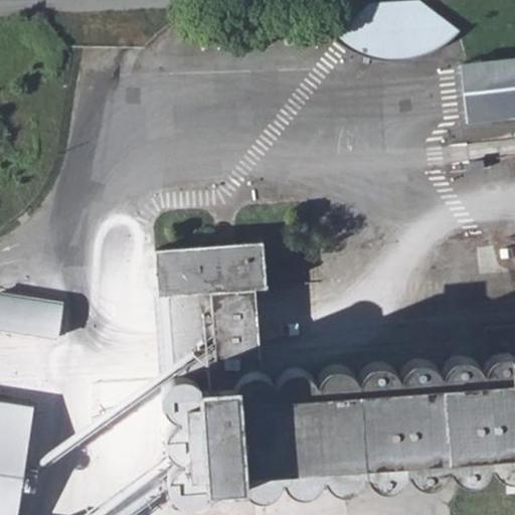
[(333,39),(350,50),(370,11),(420,8),(447,44),(462,30),(420,0),(407,0),(370,2),(333,39)]
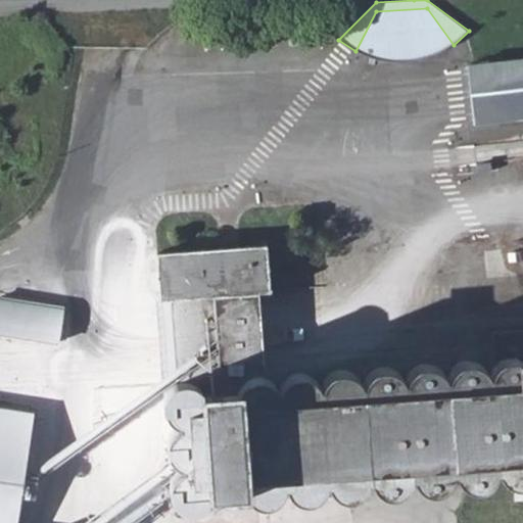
[(376,11),(355,51),(365,55),(375,58),(384,60),(395,61),(405,61),(415,60),(425,57),(435,54),(444,50),(454,45),(427,8),(376,11)]
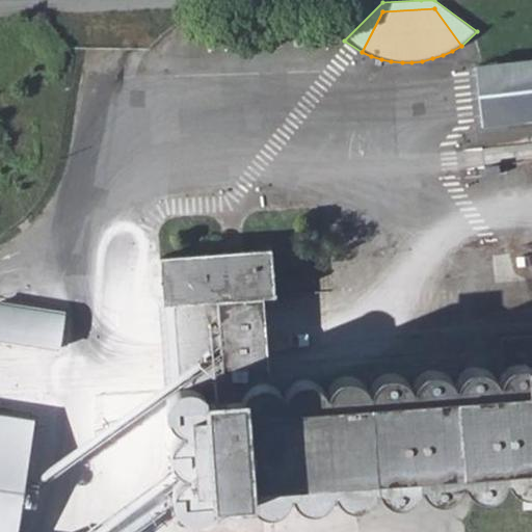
[(531,59),(476,65),(482,126),(531,120),(531,59)]
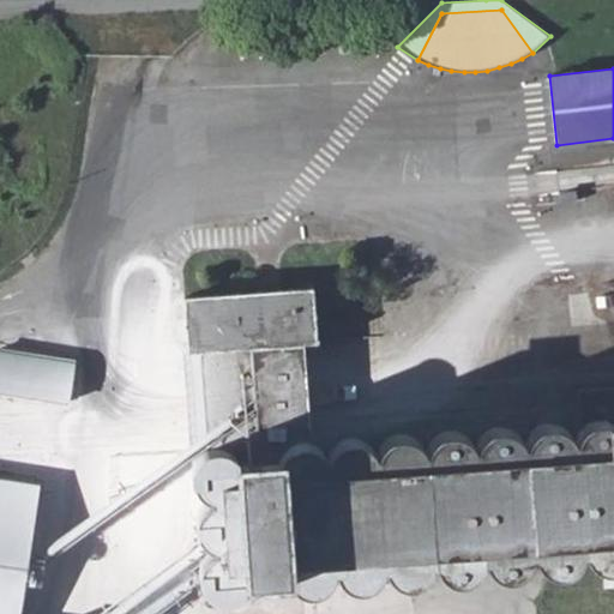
[(185,296),(190,353),(286,345),(319,343),(314,287),(185,296)]
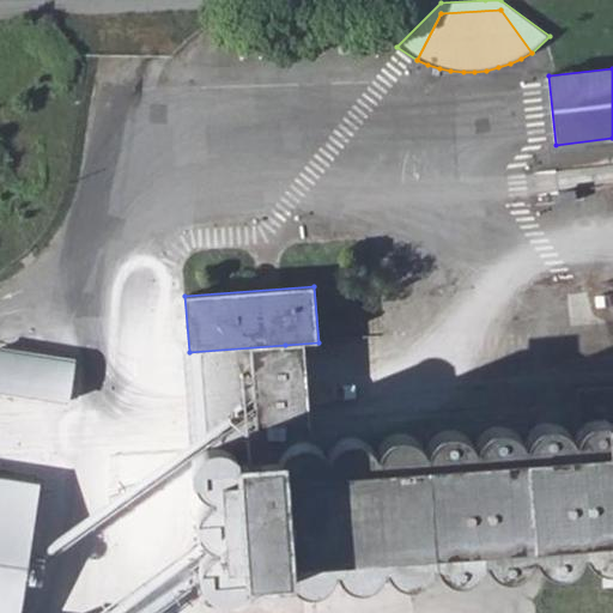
[(0,328),(0,384),(71,398),(79,341),(0,328)]
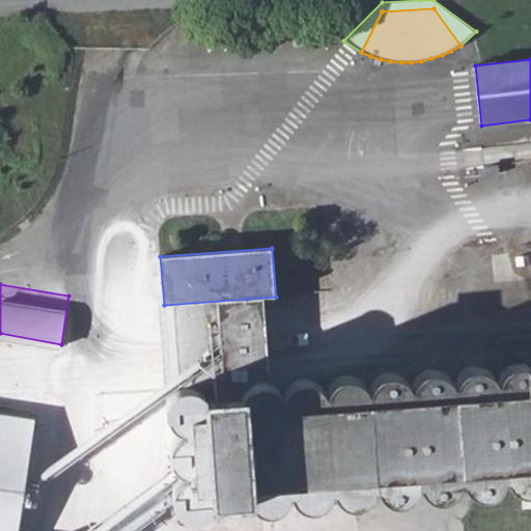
[(159,305),(168,403),(168,402),(171,396),(172,394),(175,391),(182,388),(188,387),(195,388),(201,391),(205,396),(208,401),(242,399),(243,396),(246,390),(250,386),(253,384),(247,299),(164,305),(159,305)]
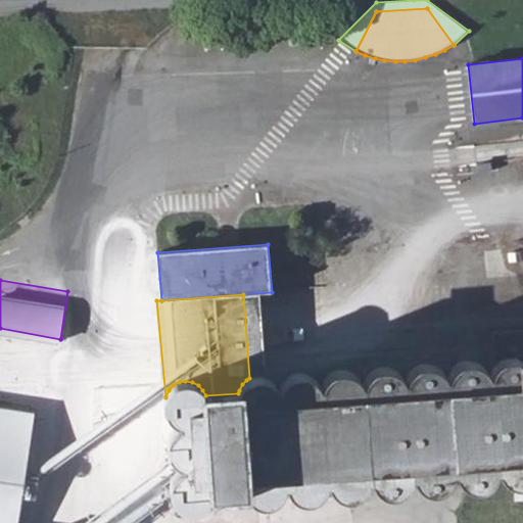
[(522,329),(493,332),(495,365),(497,363),(502,360),(509,358),(516,358),(522,360),(522,361),(522,329)]
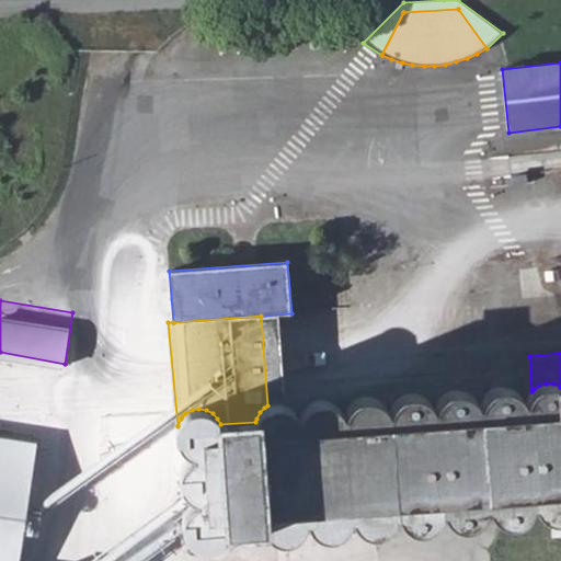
[(285,404),(278,403),(271,404),(267,405),(264,408),(260,412),(256,419),(255,422),(220,424),(217,419),(213,413),(206,410),(198,409),(192,410),(185,413),(182,416),(181,419),(178,425),(178,426),(176,432),(178,438),(181,445),(185,450),(192,454),(194,454),(194,456),(190,457),(189,459),(183,464),(181,468),(180,472),(180,479),(180,481),(182,487),(183,490),(186,493),(191,496),(197,499),(197,500),(193,503),(189,506),(184,513),(183,517),(183,524),(184,530),(189,536),(193,540),(198,544),(206,545),(214,544),(216,541),(220,539),(224,536),(227,530),(228,527),(263,524),(265,528),(268,531),(271,534),(273,535),(276,537),(279,538),(283,539),(287,538),(290,538),(294,536),(297,536),(299,533),(301,530),(305,527),(306,524),(307,522),(309,522),(310,524),(311,526),(313,528),(316,530),(319,533),(324,535),(328,535),(331,535),(335,535),(340,533),(344,530),(347,527),(350,523),(352,518),(354,518),(355,521),(357,524),(359,526),(363,529),(369,531),(376,531),(380,531),(385,529),(390,526),(392,523),(395,521),(396,517),(397,515),(399,514),(401,518),(404,523),(409,525),(414,527),(419,528),(422,528),(424,528),(428,527),(432,526),(434,524),(437,522),(438,519),(439,517),(442,515),(442,512),(444,511),(445,512),(447,516),(449,518),(453,522),(456,524),(459,525),(465,526),(469,525),(473,524),(477,522),(479,521),(481,518),(483,516),(484,514),(487,511),(488,508),(490,508),(491,510),(493,513),(495,516),(500,519),(506,522),(512,522),(517,521),(522,519),(525,517),(528,514),(531,510),(533,504),(535,505),(536,507),(538,511),(542,514),(547,517),(552,518),(559,518),(560,517),(560,387),(560,386),(553,384),(546,384),(538,386),(534,389),(531,391),(529,396),(527,401),(526,401),(525,399),(522,395),(519,392),(515,389),(511,388),(506,387),(502,387),(496,388),(490,392),(487,396),(483,401),(482,404),(480,404),(478,401),(476,398),(471,393),(467,391),(459,390),(455,390),(451,391),(446,395),(442,398),(439,401),(437,404),(436,408),(434,408),(433,403),(430,400),(428,399),(425,397),(419,393),(413,393),(409,393),(404,395),(401,397),(397,401),(393,405),(391,411),(389,411),(388,408),(386,404),(381,401),(378,399),(374,397),(368,397),(364,397),(361,398),(356,400),(353,402),(351,405),(348,409),(346,414),(344,414),(343,412),(340,408),(335,403),(331,401),(324,400),(319,400),(315,402),(310,404),(307,407),(305,410),(302,414),(300,418),(299,418),(298,415),(296,413),(296,412),(293,409),(292,408),(288,407),(285,404)]
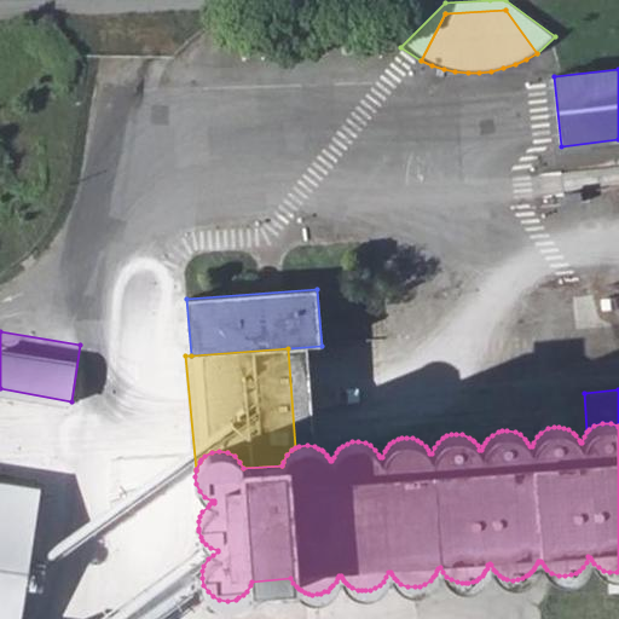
[(0,618),(18,618),(36,505),(0,499),(0,618)]
